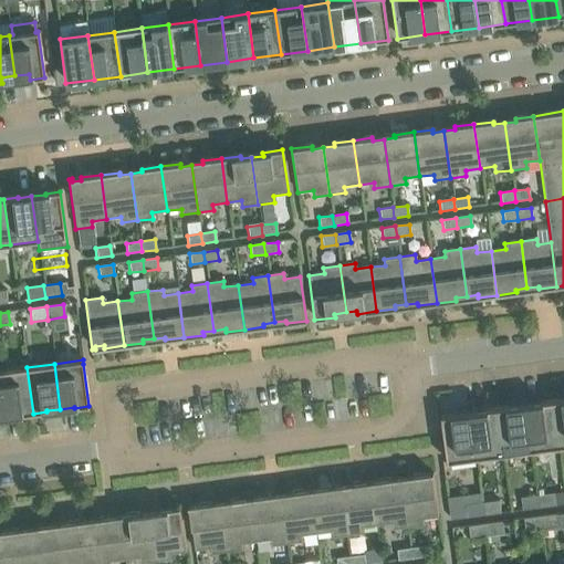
[(33,414),(27,367),(0,372),(0,380),(4,416),(19,415),(19,416),(33,414)]
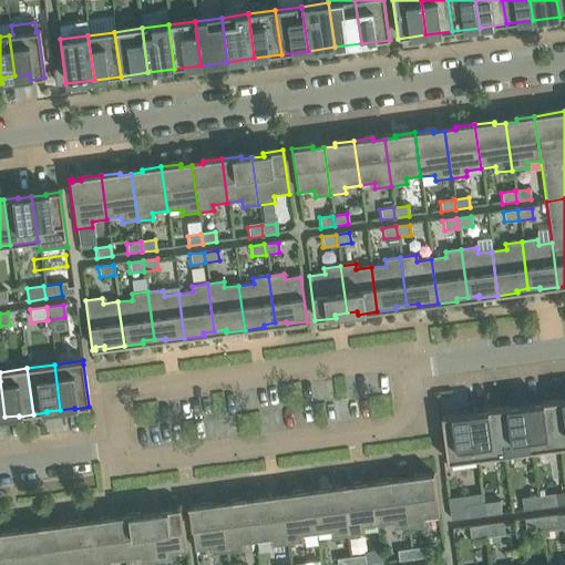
[(564,447),(564,400),(553,402),(558,448),(564,447)]
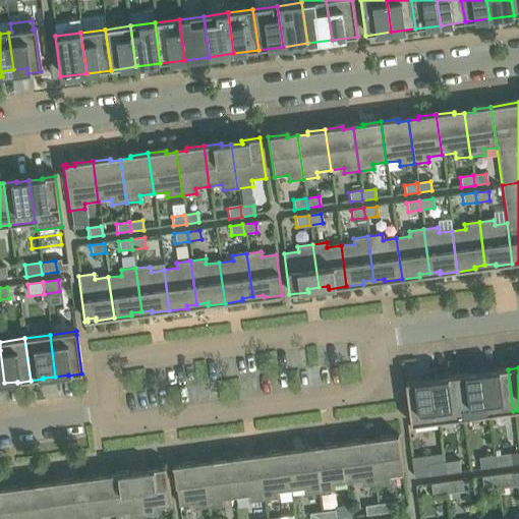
[(513,411),(508,369),(495,370),(496,371),(482,373),(488,415),(513,411)]
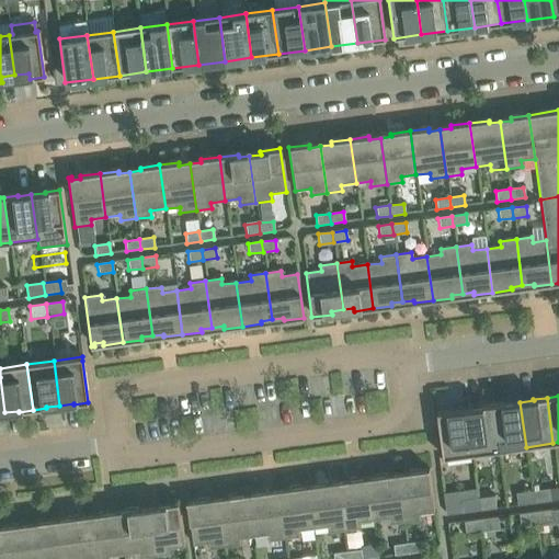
[(526,447),(520,402),(505,405),(505,403),(492,406),(499,451),(526,447)]
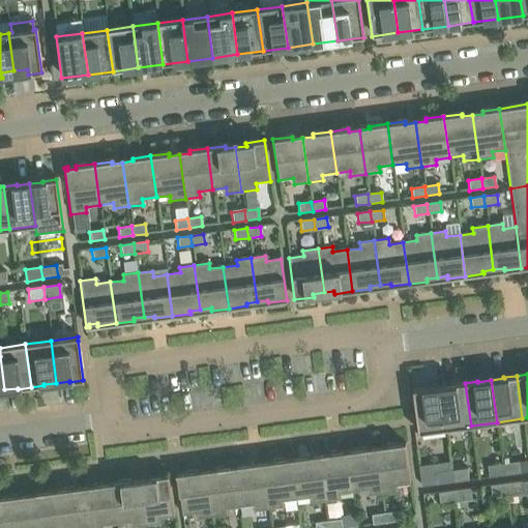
[(471,426),(465,383),(451,384),(452,385),(439,387),(445,430),(471,426)]
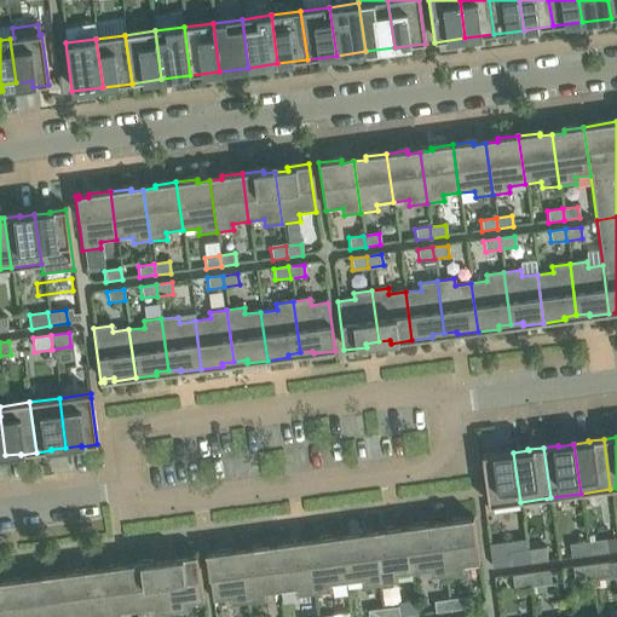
[(520,502),(513,453),(499,455),(497,454),(482,456),(489,506),(520,502)]
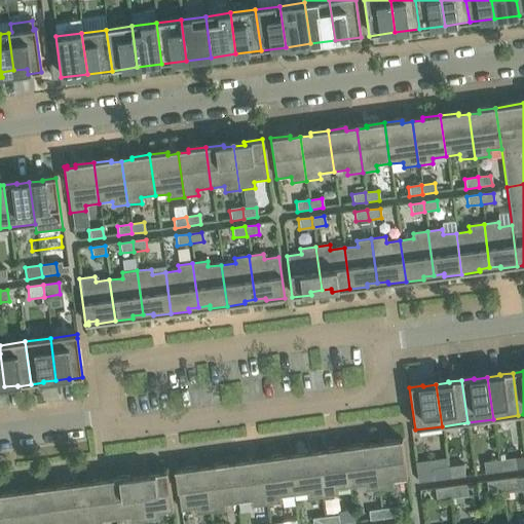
[(406,481),(401,440),(382,443),(382,445),(372,447),(378,490),(394,488),(393,483),(406,481)]
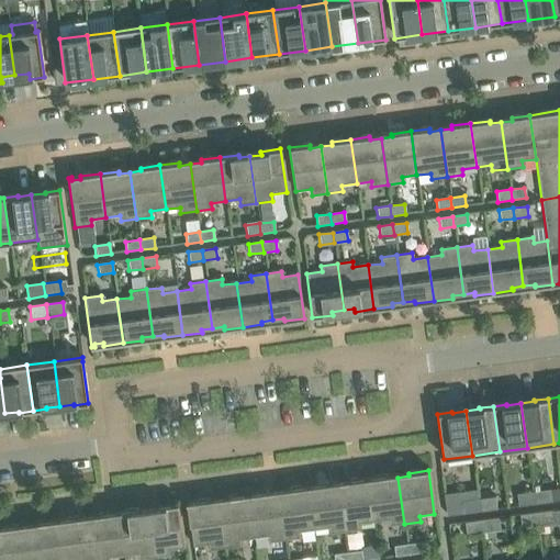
[(404,524),(398,478),(387,479),(387,476),(367,479),(373,523),(388,521),(389,526),(404,524)]
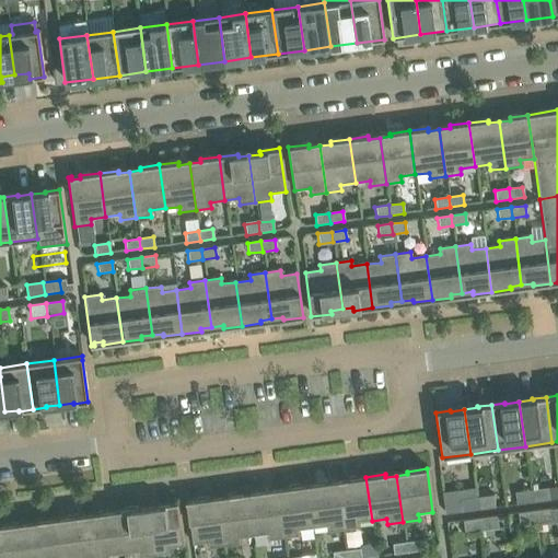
[(372,521),(365,477),(347,479),(348,483),(337,484),(343,531),(359,529),(358,522),(372,521)]
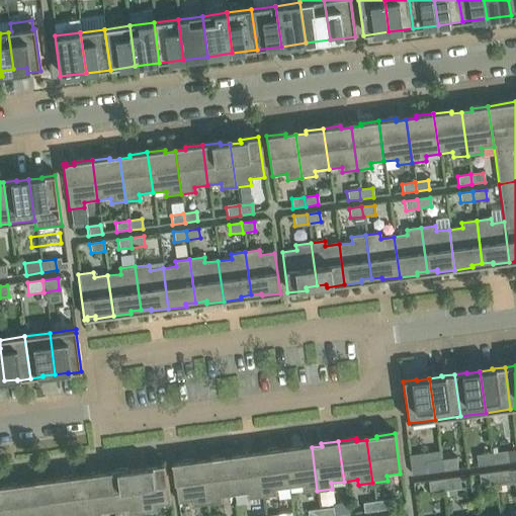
[(317,491),(312,447),(302,448),(301,446),(283,448),(288,489),(303,487),(303,492),(317,491)]
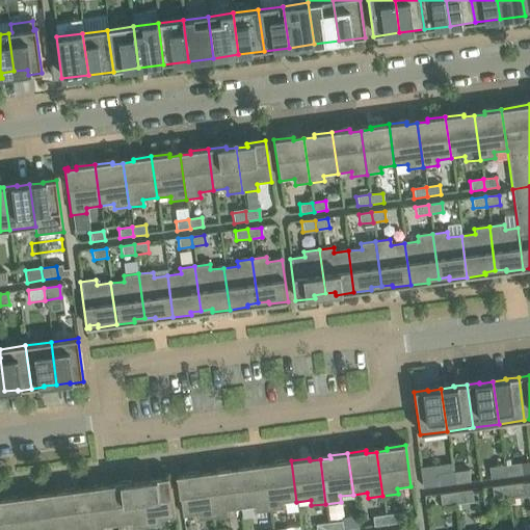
[(296,502),(291,460),(273,462),(273,466),(263,467),(269,511),(284,509),(283,504),(296,502)]
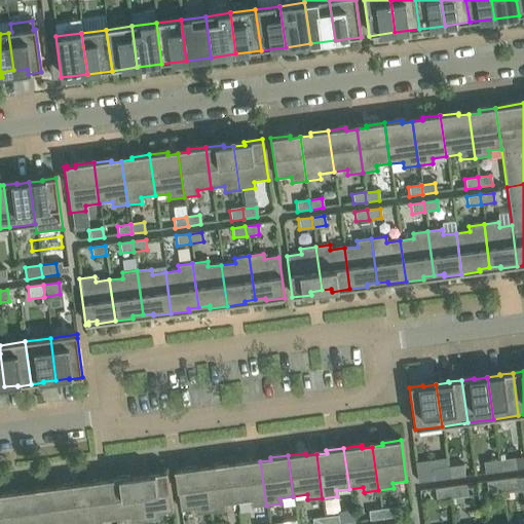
[(514,458),(498,460),(499,472),(515,470),(514,458)]
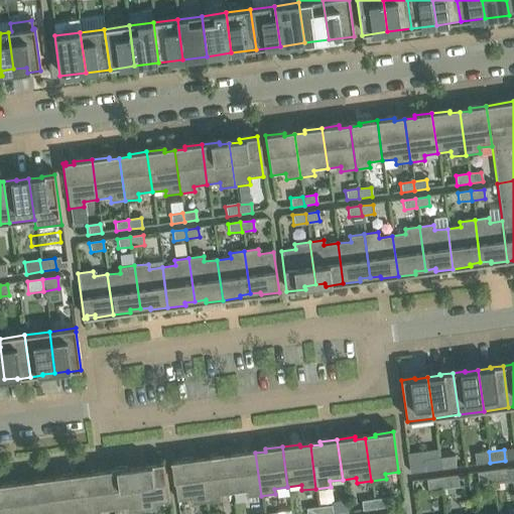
[(261,496),(255,453),(245,455),(245,452),(227,454),(233,494),(246,492),(247,498),(261,496)]
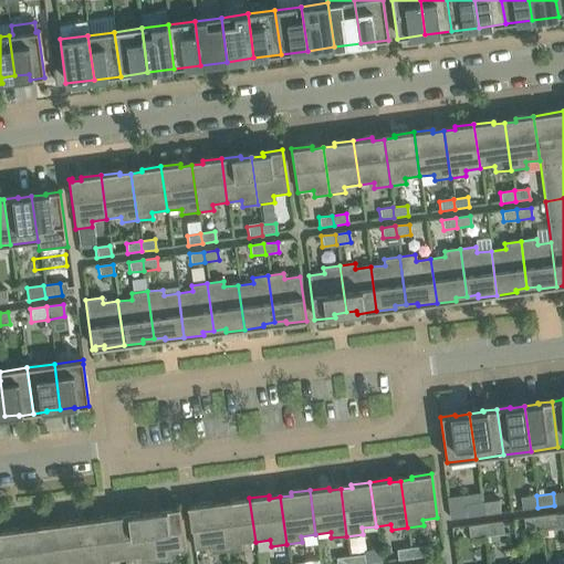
[(538,508),(536,495),(520,498),(521,510),(538,508)]
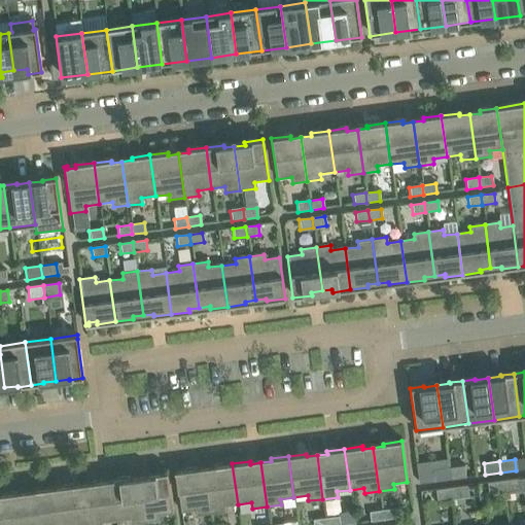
[(238,504),(232,463),(214,466),(214,468),(205,470),(210,514),(224,512),(224,506),(238,504)]
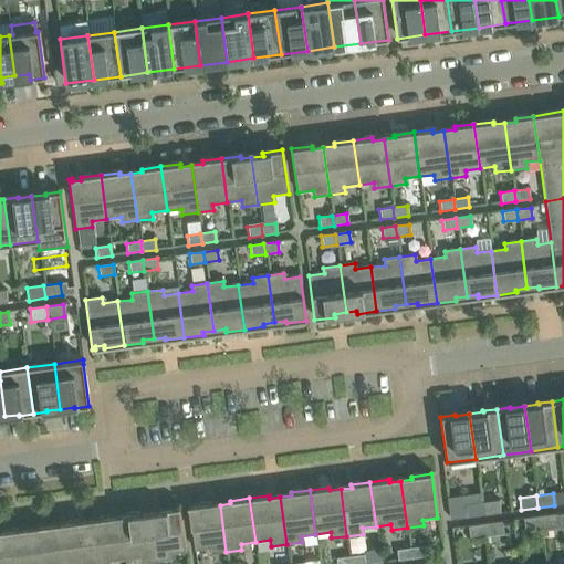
[(498,501),(481,503),(483,515),(500,513),(498,501)]
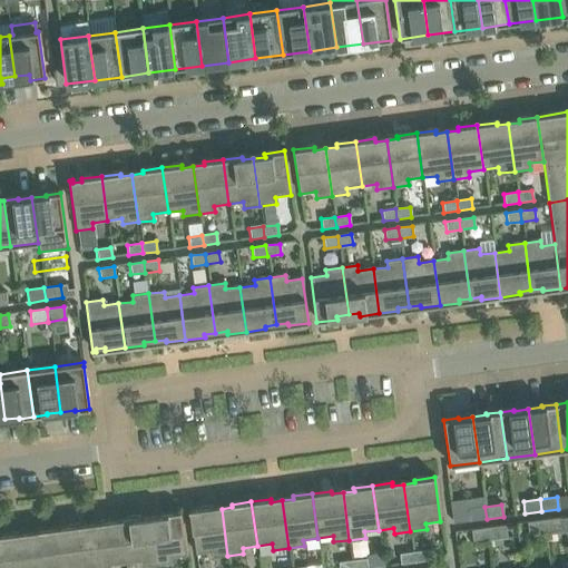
[(227,556),(222,509),(209,510),(209,507),(189,510),(195,555),(211,552),(212,558),(227,556)]
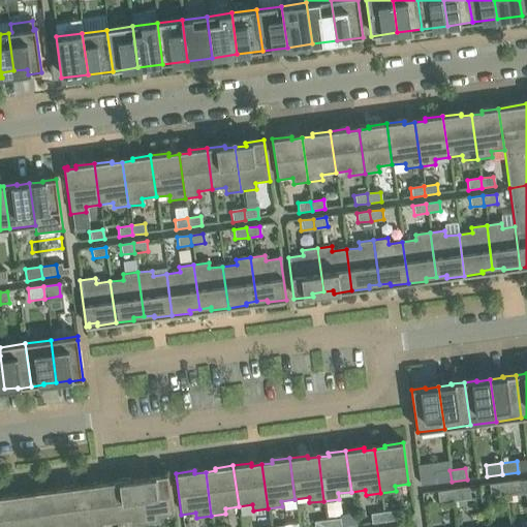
[(452,482),(450,470),(434,472),(435,484),(452,482)]
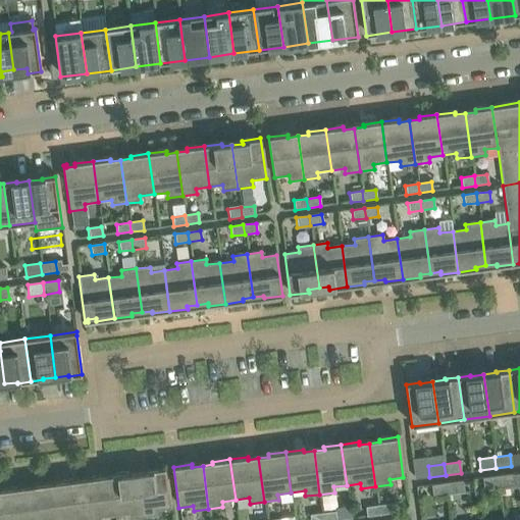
[(170,509),(165,468),(147,471),(147,473),(137,475),(142,518),(157,516),(156,511),(170,509)]
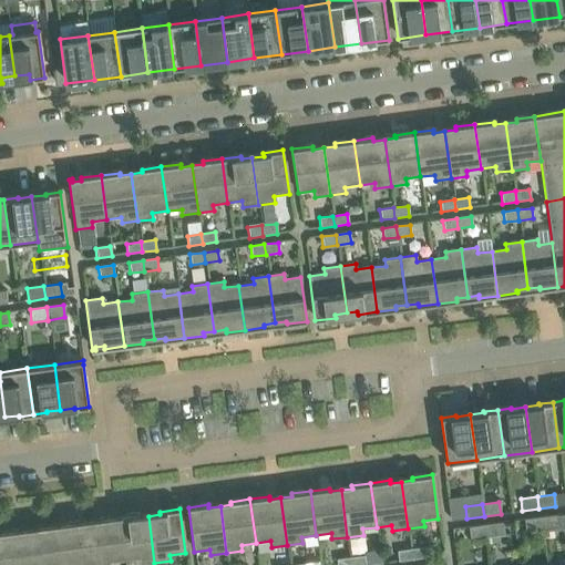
[(154,563),(149,516),(137,517),(137,514),(117,517),(123,562),(139,560),(140,564),(146,564),(154,563)]
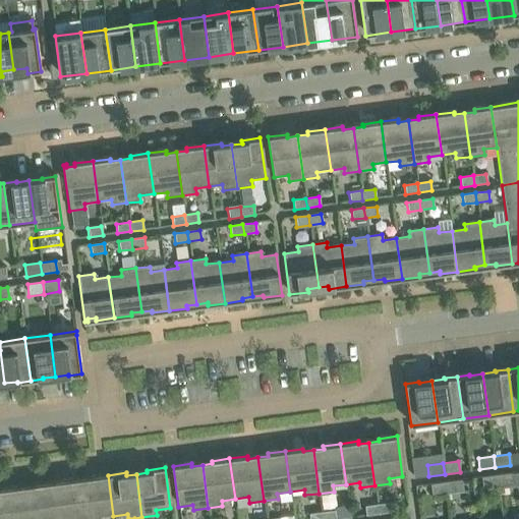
[(513,484),(512,473),(496,475),(498,486),(513,484)]
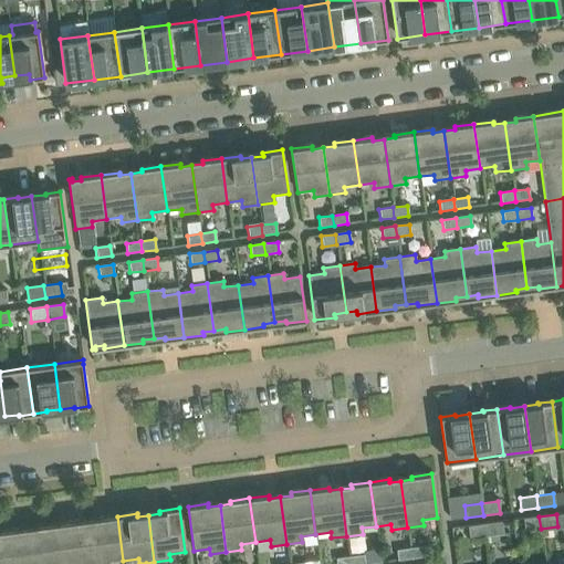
[(123,561),(117,517),(98,519),(100,522),(87,523),(93,563),(110,563),(110,562),(123,561)]
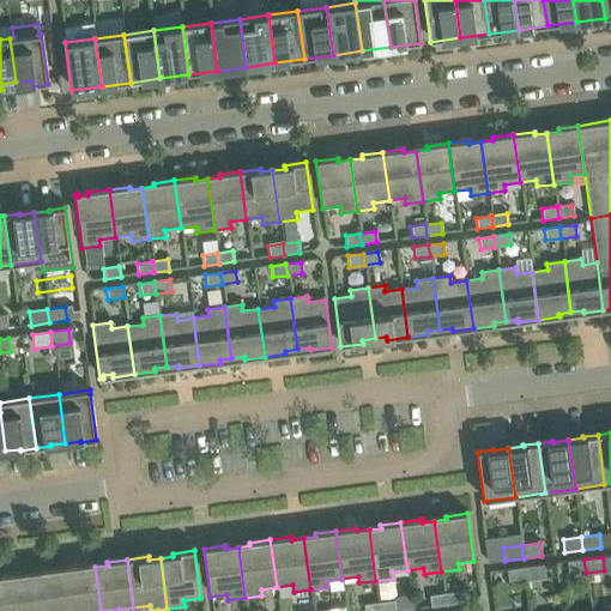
[(586,573),(584,560),(566,562),(568,575),(586,573)]
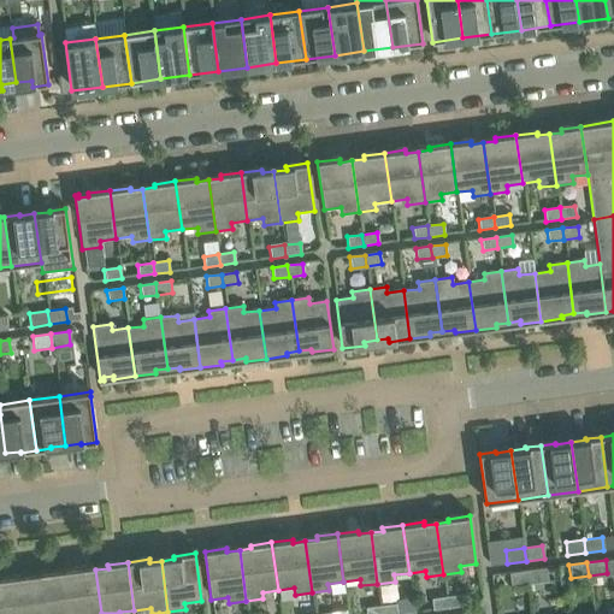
[(101,613),(95,570),(83,571),(83,568),(63,571),(68,613),(101,613)]
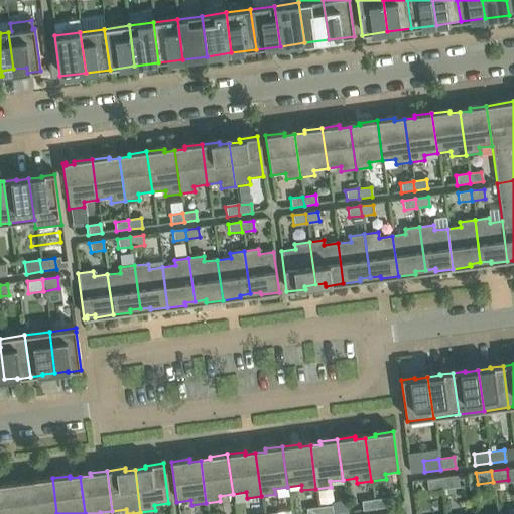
[(459,487),(458,476),(441,478),(442,489),(459,487)]
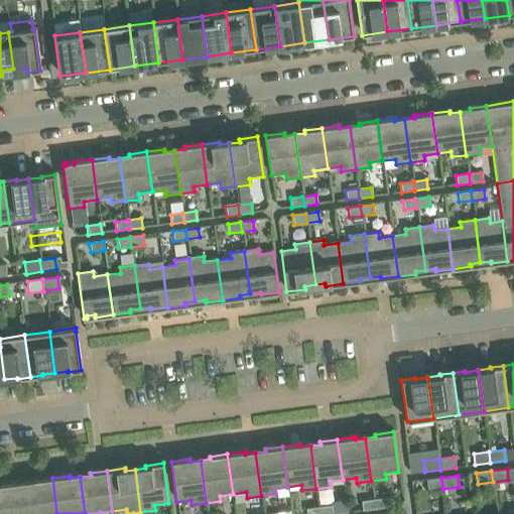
[(56,513),(52,478),(34,480),(35,483),(25,484),(28,513),(56,513)]
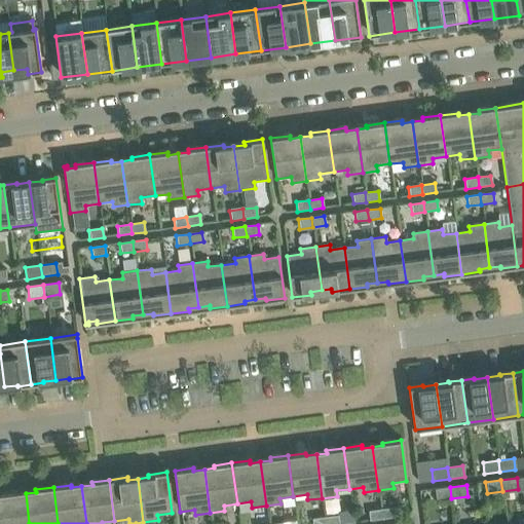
[(451,498),(450,487),(435,489),(436,500),(451,498)]
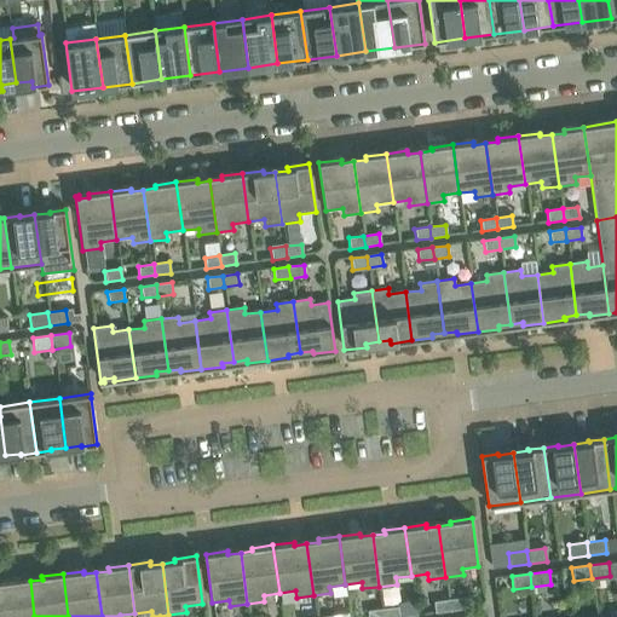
[(34,616),(30,581),(18,583),(17,580),(0,582),(0,600),(3,616),(34,616)]
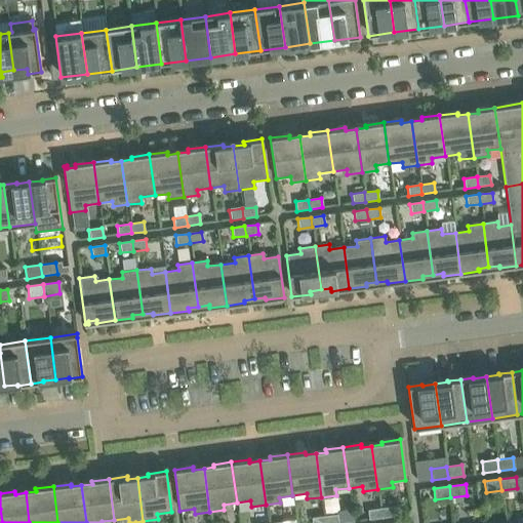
[(393,507),(380,509),(381,518),(395,517),(393,507)]
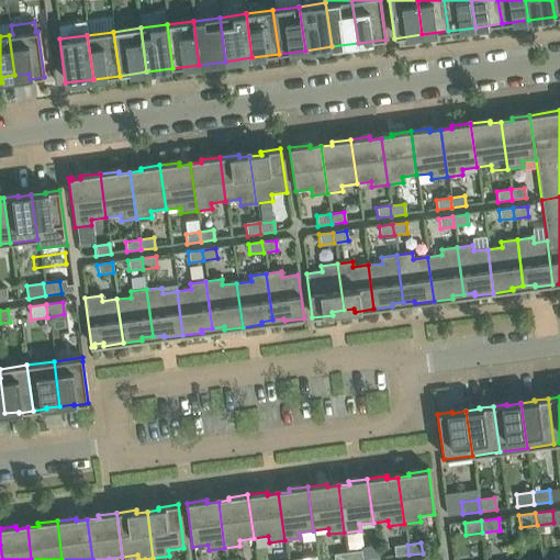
[(409,555),(407,545),(393,546),(394,557),(409,555)]
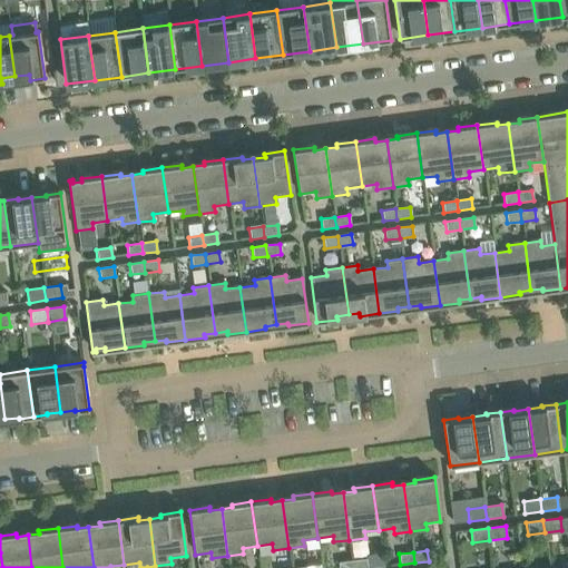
[(366,558),(352,560),(353,567),(368,567),(366,558)]
